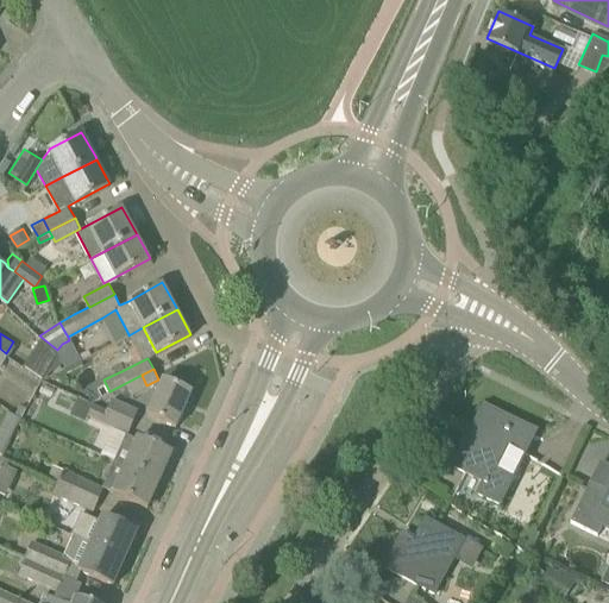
[(192,390),(163,376),(148,412),(176,425),(192,390)]
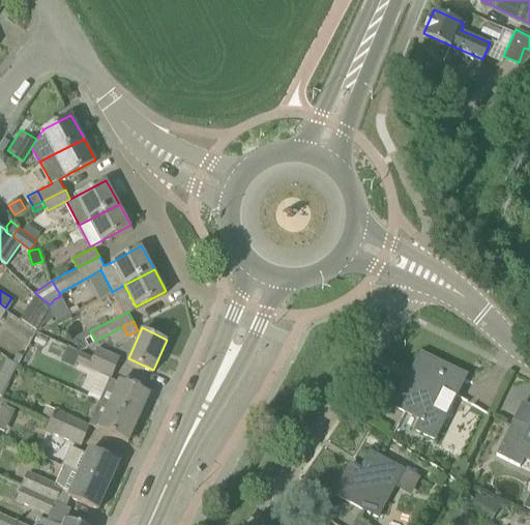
[(61,356),(75,362),(82,348),(68,342),(61,356)]
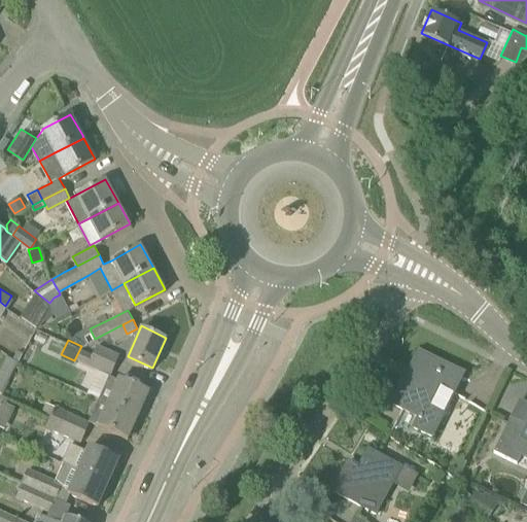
[(116,363),(121,353),(98,343),(94,353),(116,363)]
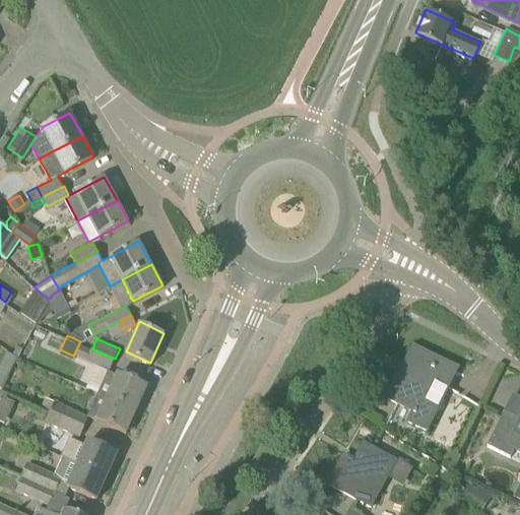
[(115,359),(92,348),(79,343),(75,352),(111,368),(115,359)]
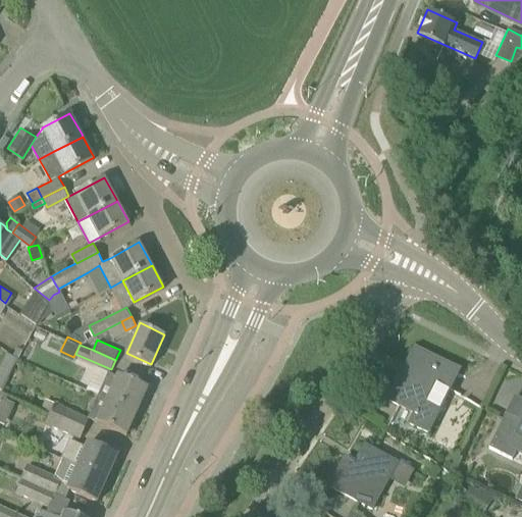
[(17,357),(21,348),(16,346),(12,355),(17,357)]
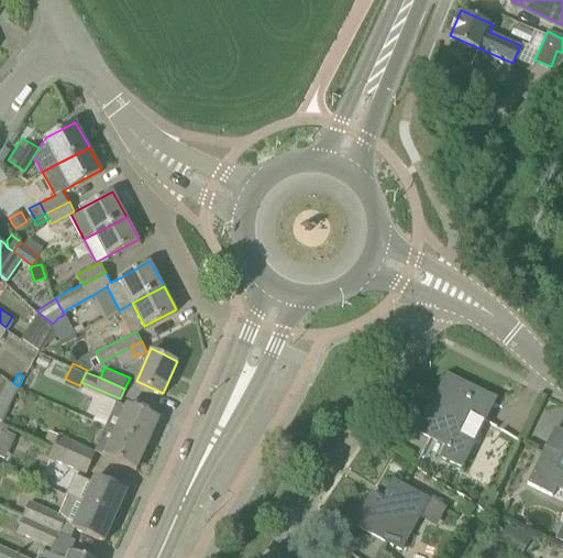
[(433,400),(419,429),(437,437),(448,442),(441,455),(461,465),(475,437),(462,430),(473,409),(485,416),(495,396),(470,384),(448,373),(440,389),(443,391),(438,401),(434,398),(433,400)]
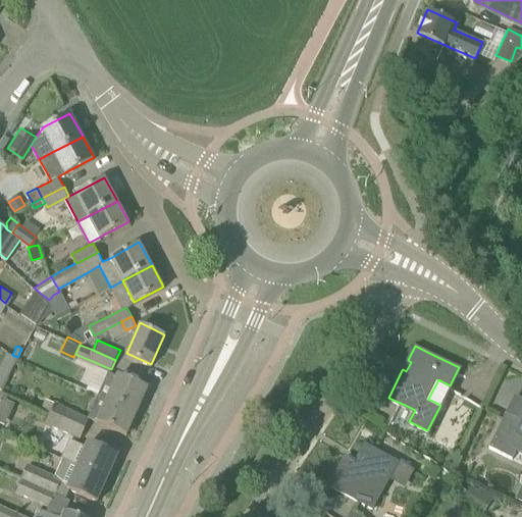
[(17,357),(12,355),(6,352),(0,363),(0,385),(2,386),(17,357)]
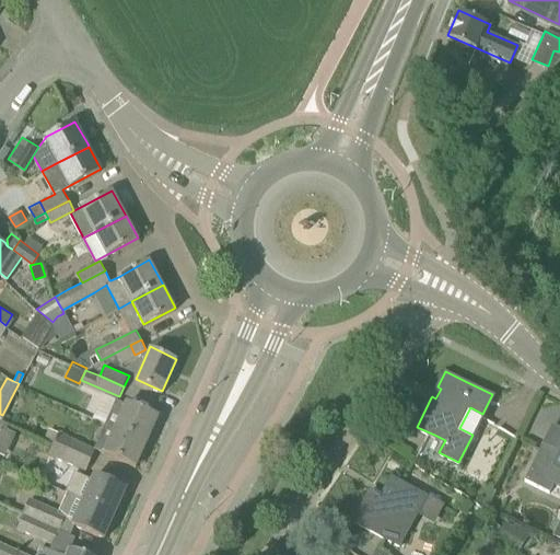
[(159,415),(126,401),(116,396),(105,420),(148,439),(159,415)]
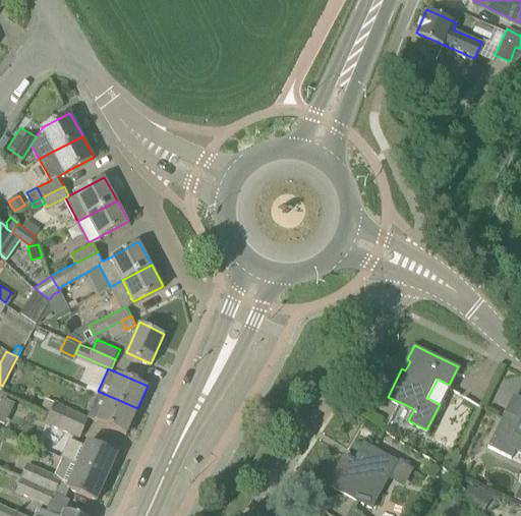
[(126,432),(137,408),(98,391),(88,414),(90,415),(126,432)]
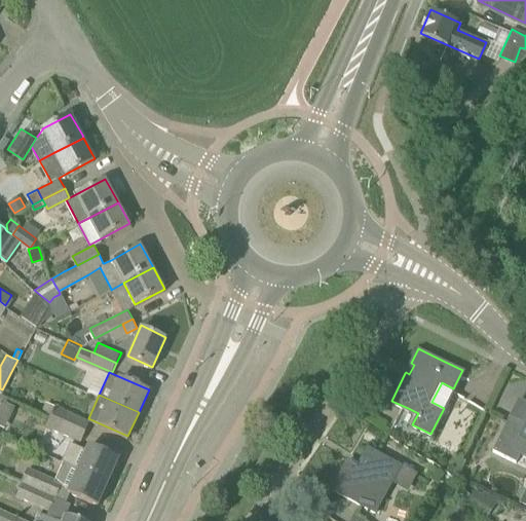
[(90,419),(88,418),(46,401),(42,409),(50,413),(50,414),(86,430),(90,419)]
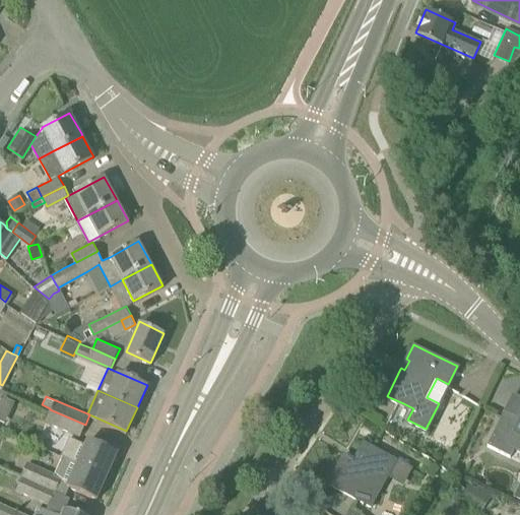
[(504,408),(485,444),(510,456),(514,447),(519,449),(519,414),(519,415),(504,408)]
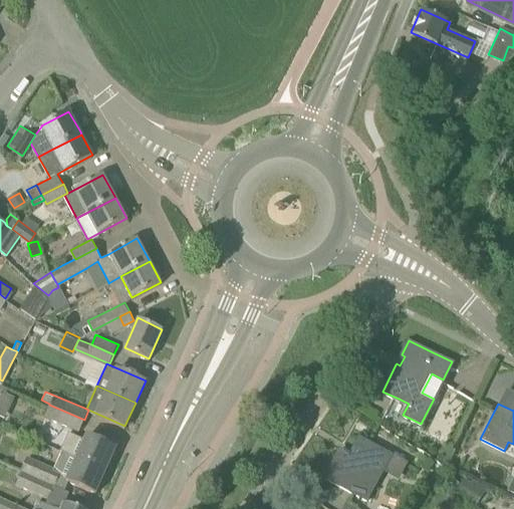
[(80,429),(84,420),(49,405),(45,414),(80,429)]
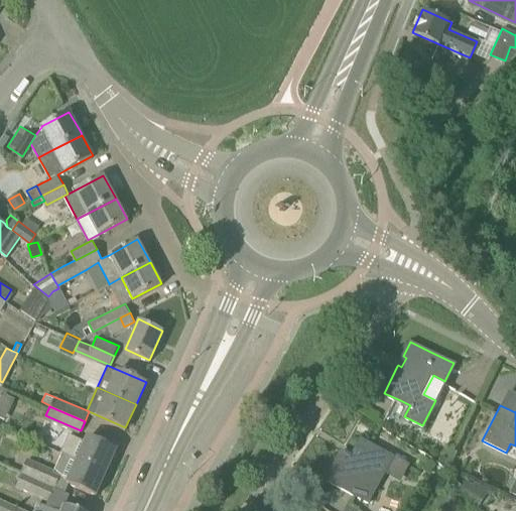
[(60,451),(62,452),(69,454),(106,471),(116,448),(87,434),(84,440),(68,433),(60,451)]
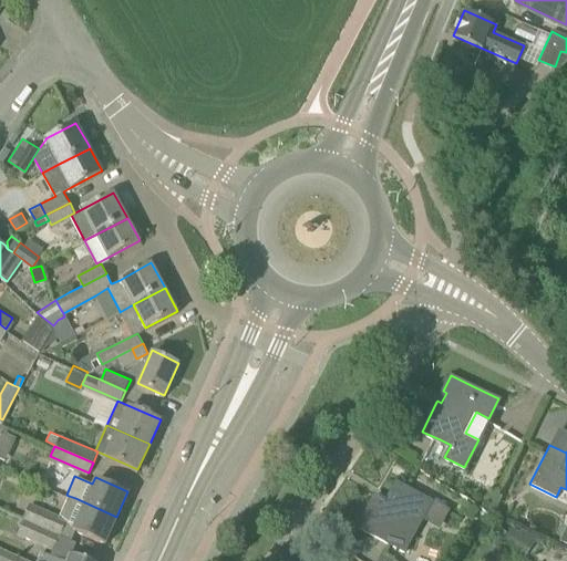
[(375,494),(358,525),(404,550),(421,518),(432,499),(401,482),(391,500),(387,498),(381,495),(380,496),(375,494)]
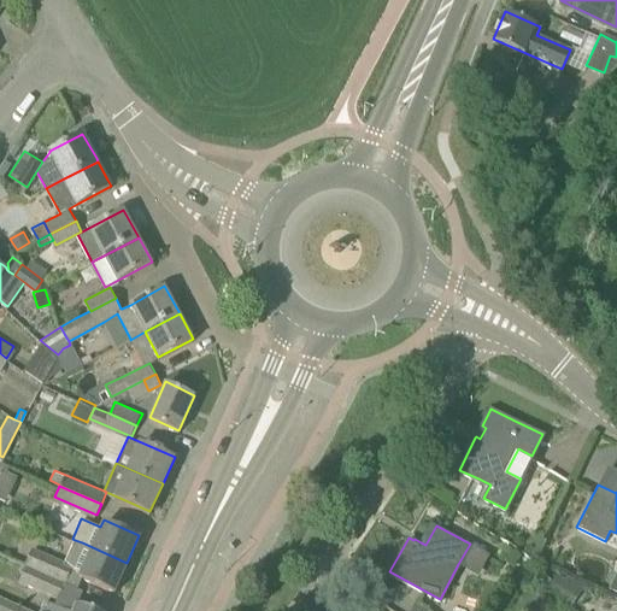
[(538,536),(529,553),(538,558),(546,540),(538,536)]
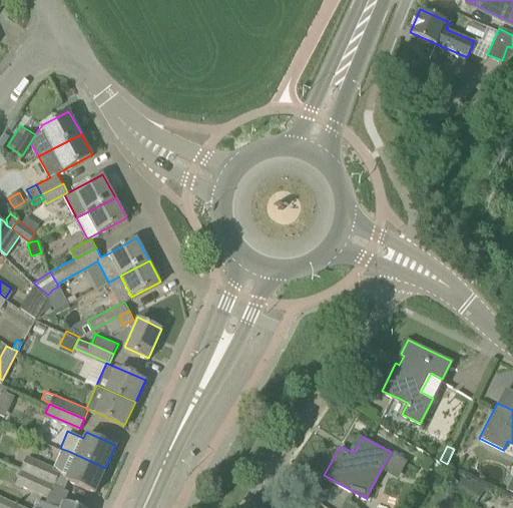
[(28,456),(21,470),(53,484),(65,490),(69,479),(95,491),(105,468),(68,451),(62,449),(54,467),(28,456)]
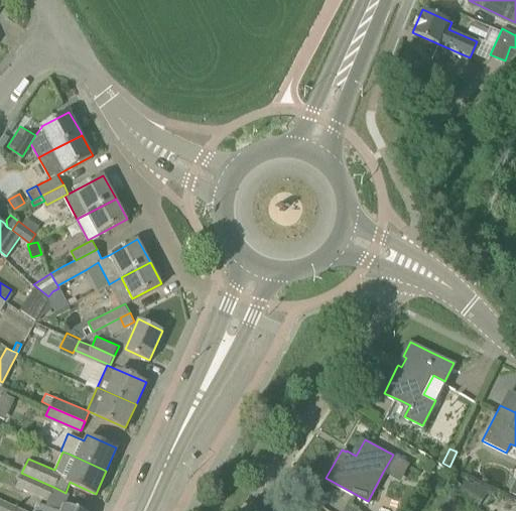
[(48,498),(53,487),(21,473),(17,484),(48,498)]
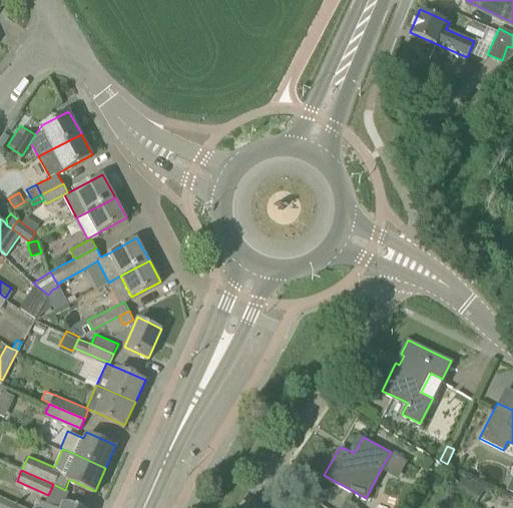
[(453,487),(458,479),(449,472),(443,479),(453,487)]
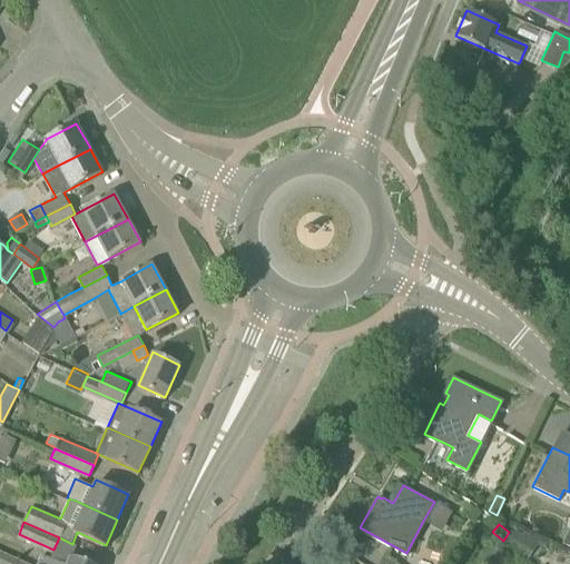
[(527,557),(540,540),(524,528),(522,532),(514,527),(504,541),(527,557)]
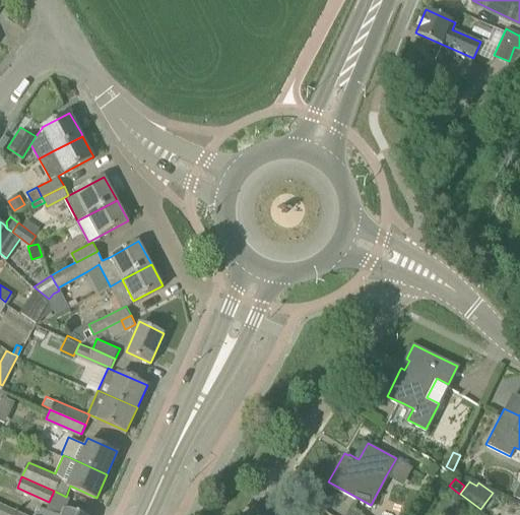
[(29,514),(0,501),(0,514),(29,514)]
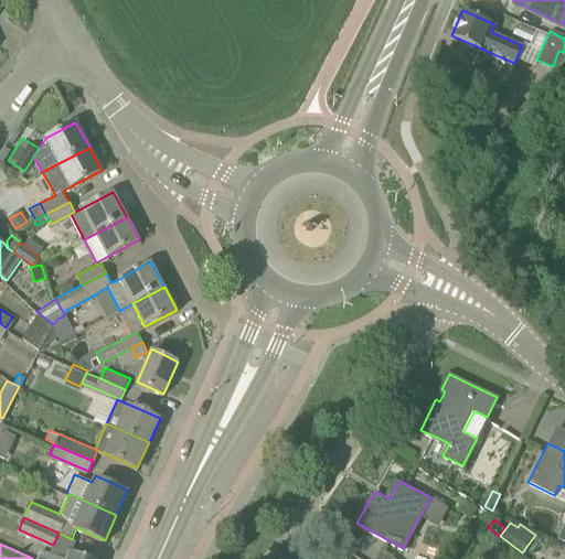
[(89,558),(70,550),(66,558),(41,547),(34,558),(89,558)]
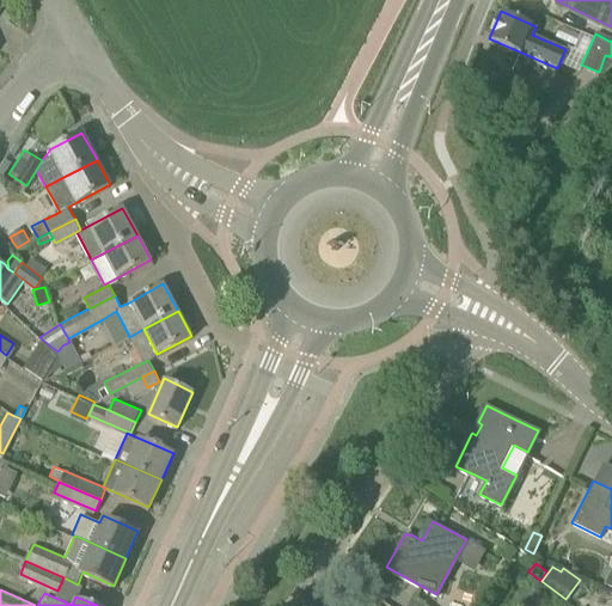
[(428,605),(411,595),(405,605),(428,605)]
